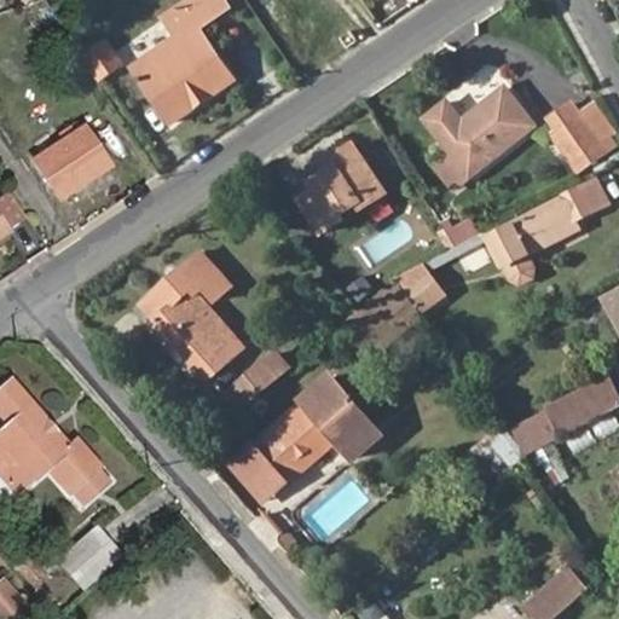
[(177,123),(238,82),(202,28),(231,7),(225,0),(191,0),(166,17),(179,36),(137,65),(177,123)]
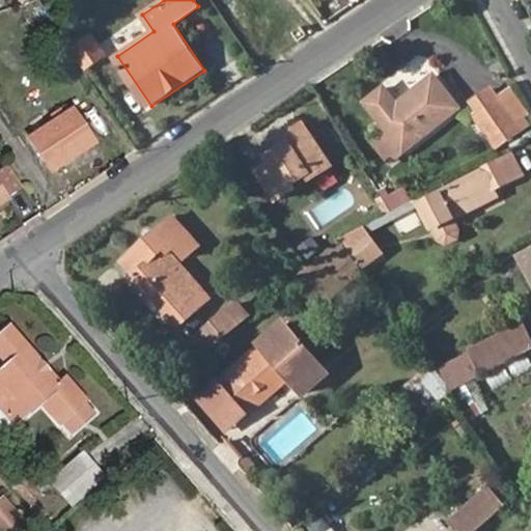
[(43,35),(48,44),(58,37),(53,28),(43,35)]
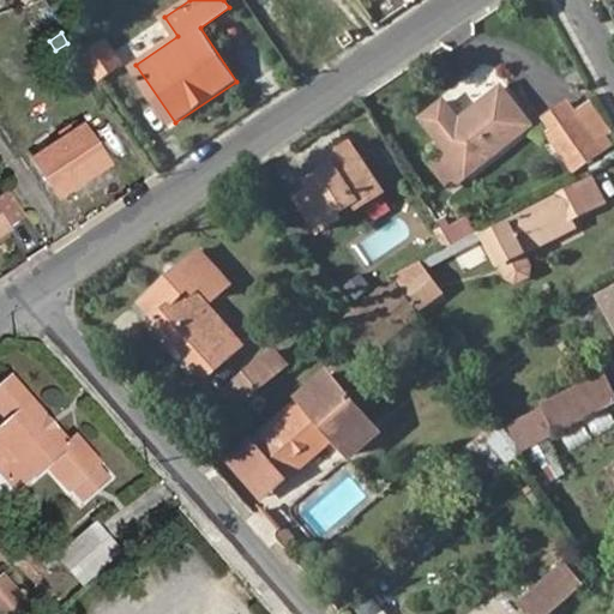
[(83,59),(97,79),(121,62),(108,42),(83,59)]
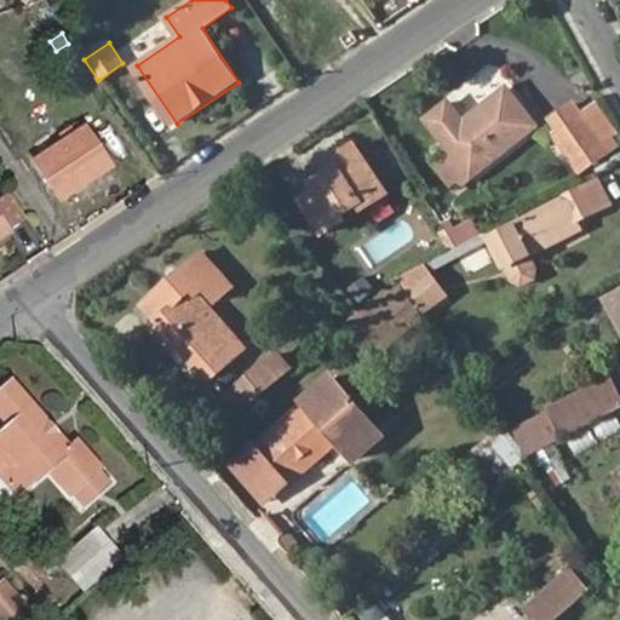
[(460,155),(475,174),(539,126),(510,89),(465,122),(451,103),(432,118),(460,155)]
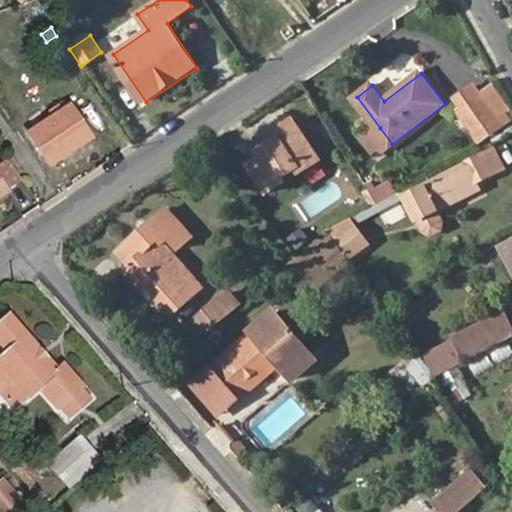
[(477,131),(496,117),(473,84),(460,93),(469,106),(462,111),(477,131)]
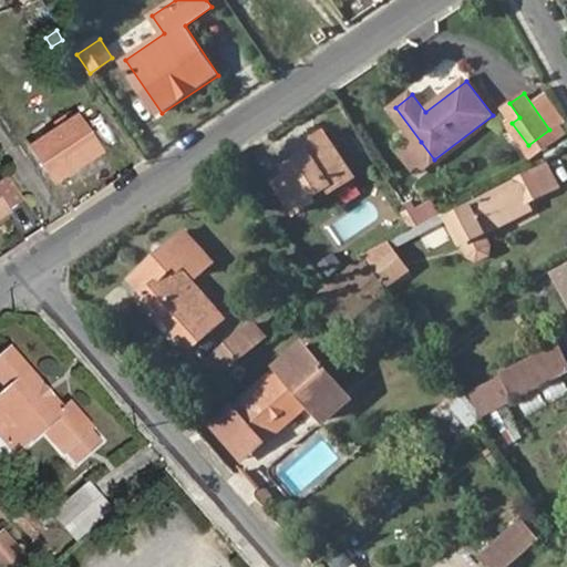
[(30,142),(57,181),(99,152),(75,117),(69,122),(64,115),(53,123),(58,129),(39,143),(35,138),(30,142)]
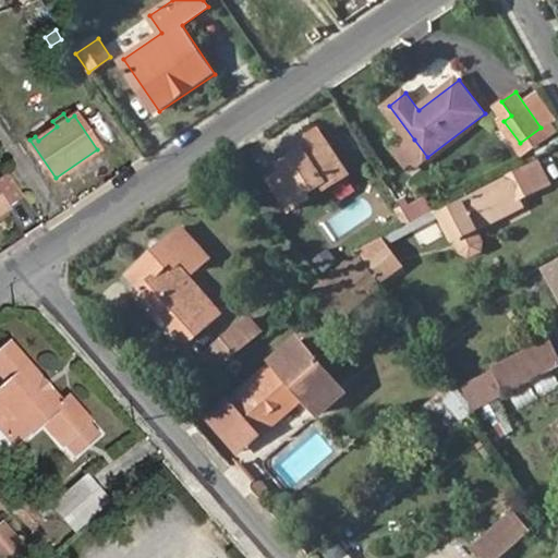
[(331,187),(354,172),(326,129),(302,144),(307,152),(286,167),(290,172),(276,181),(295,210),(310,199),(306,195),(327,181),(331,187)]
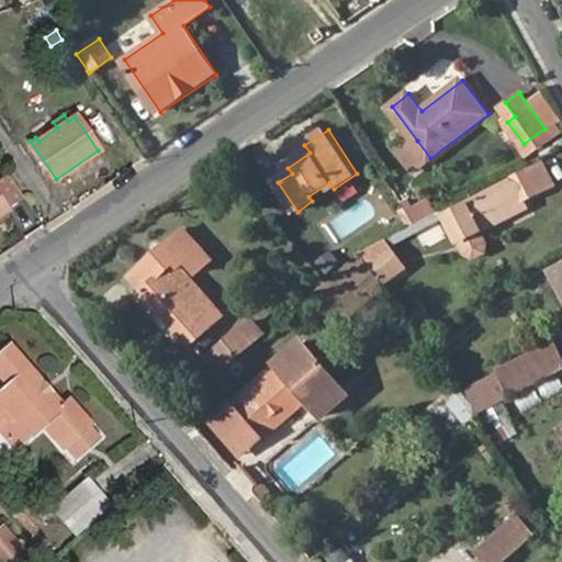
[(404,152),(415,169),(430,158),(417,141),(404,152)]
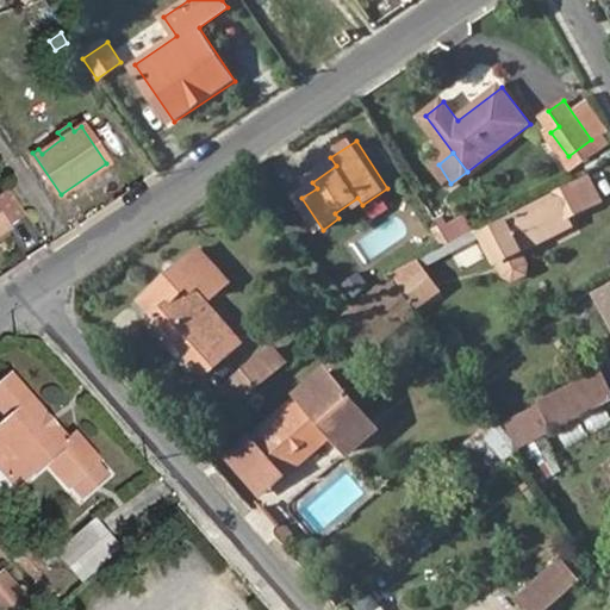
[(455,247),(442,254),(397,280),(412,300),(436,284),(428,271),(487,238),(508,277),(518,282),(530,277),(533,266),(524,249),(574,224),(571,217),(602,201),(591,179),(542,204),(486,234),(484,231),(478,235),(455,247)]
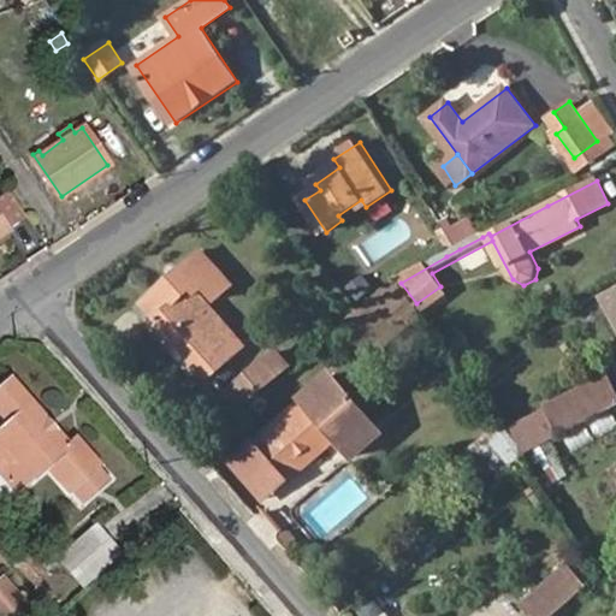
[(472,220),(449,234),(460,249),(483,237),(472,220)]
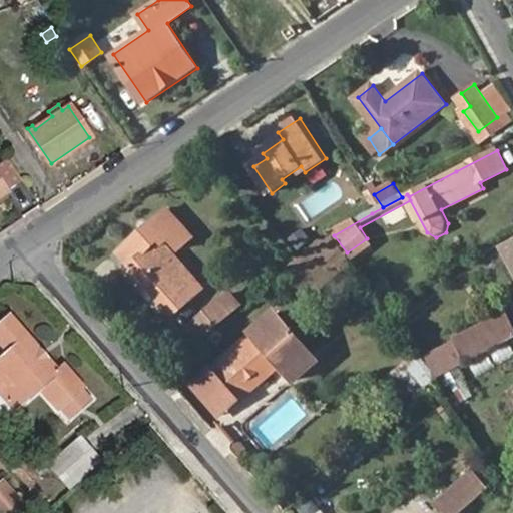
[(186,268),(180,272),(169,258),(190,237),(167,212),(120,253),(175,315),(205,289),(186,268)]
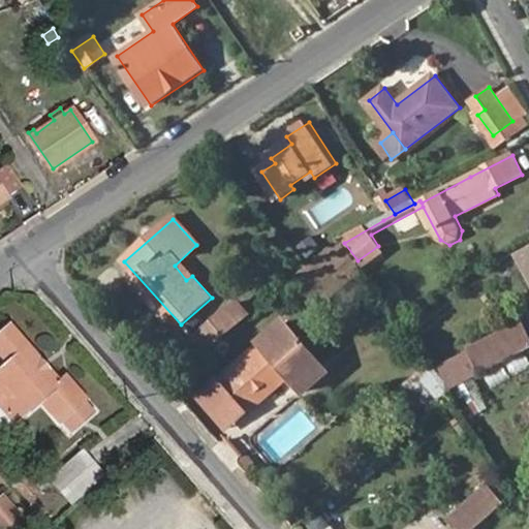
[(301,279),(321,305),(364,270),(358,260),(344,243),(305,275),(301,279)]
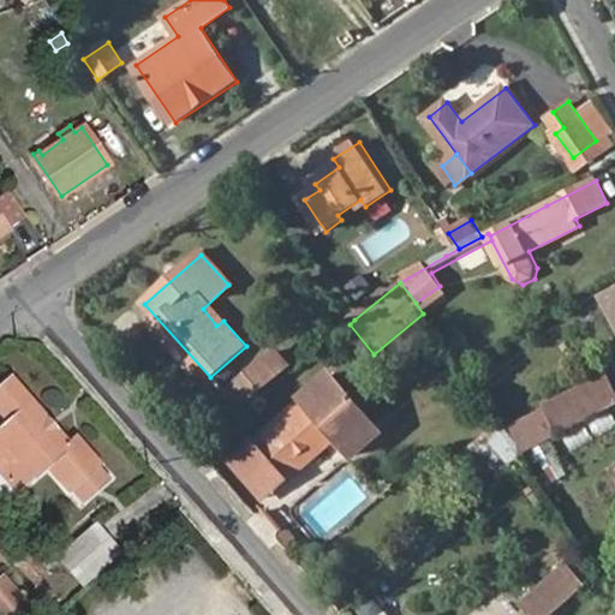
[(423,314),(447,297),(440,286),(416,303),(423,314)]
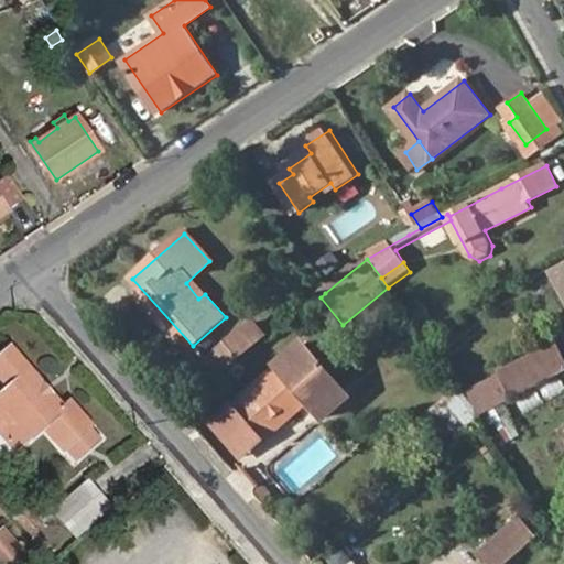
[(210,362),(220,375),(269,334),(259,322),(210,362)]
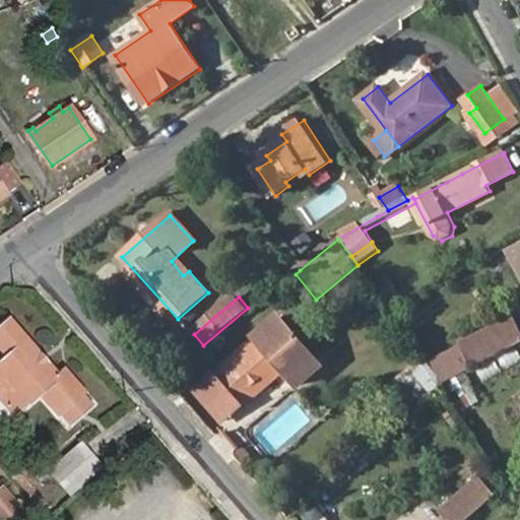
[(299,385),(324,363),(282,316),(215,373),(216,374),(238,398),(279,362),(286,370),(299,385)]
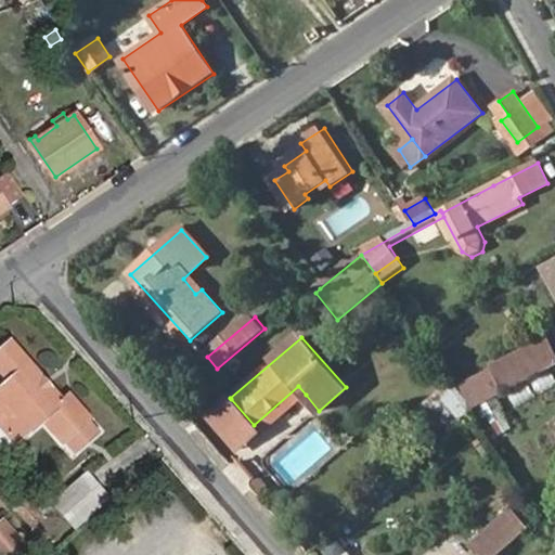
[(506,391),(554,365),(554,353),(546,338),(494,366),(506,391)]
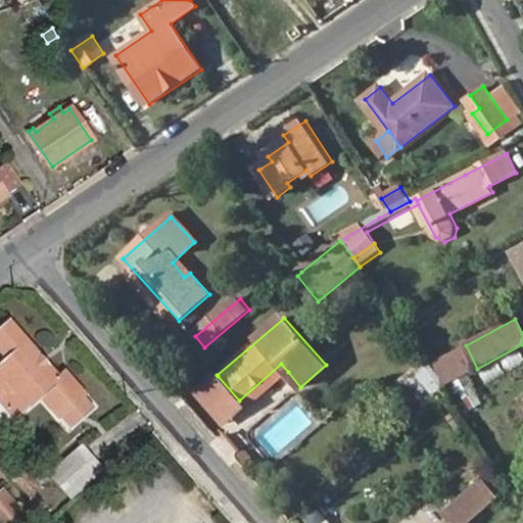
[(72,427),(94,407),(65,373),(59,379),(9,323),(0,330),(0,347),(10,359),(0,367),(0,399),(16,418),(28,407),(30,409),(45,395),(72,427)]
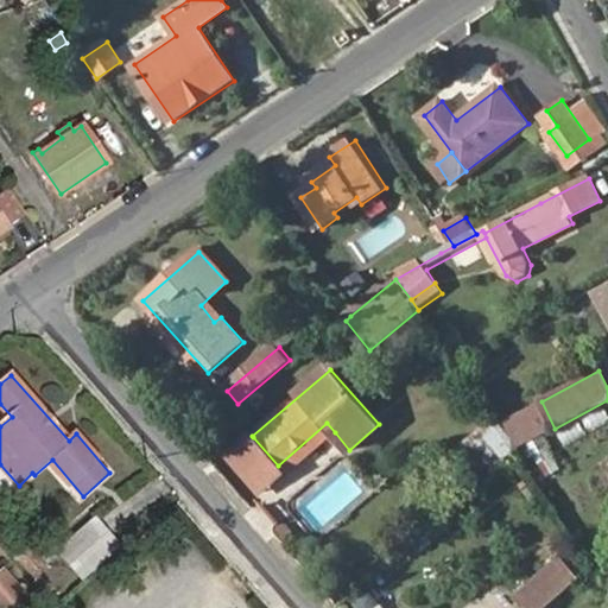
[(514,443),(518,449),(555,429),(542,401),(500,424),(514,443)]
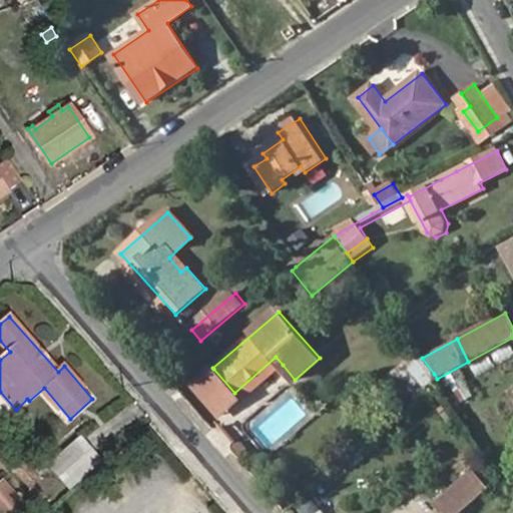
[(417,393),(415,390),(434,374),(422,358),(419,354),(381,386),(398,409),(417,393)]
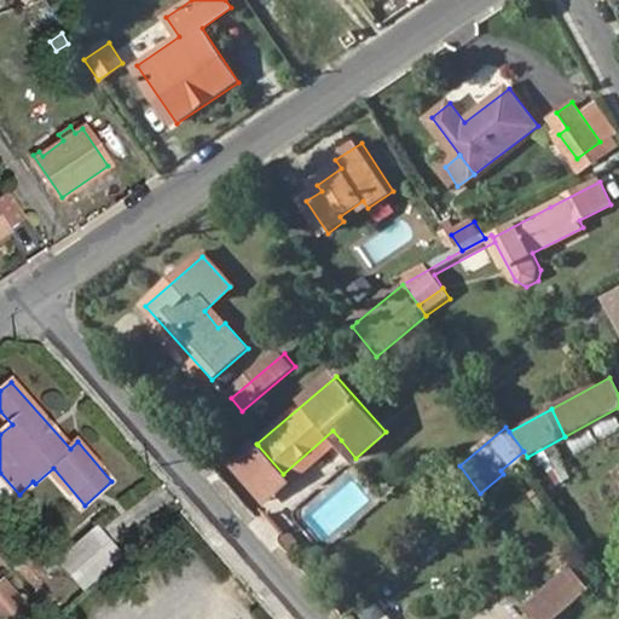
[(291,484),(341,440),(333,431),(283,474),(291,484)]
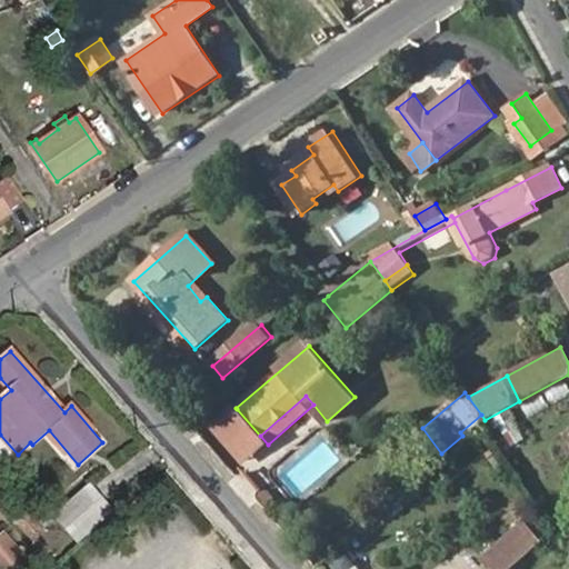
[(268,445),(260,436),(237,409),(216,427),(247,462),(268,445)]
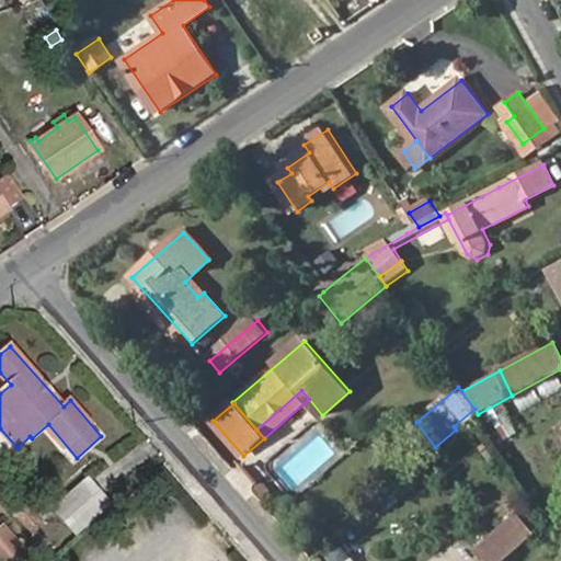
[(508,444),(524,436),(507,409),(493,416),(508,444)]
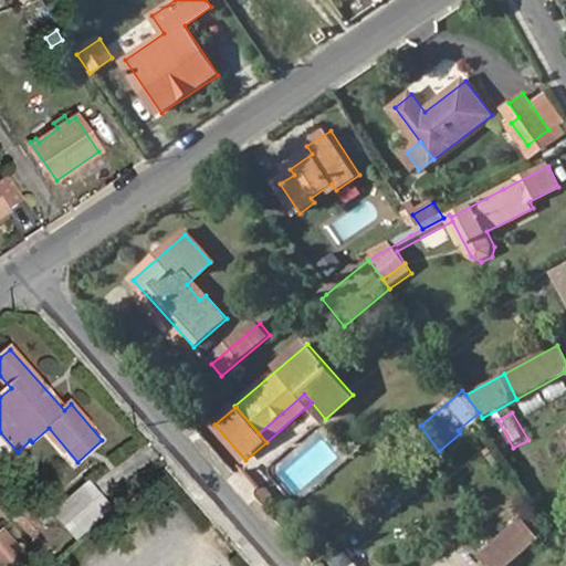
[(0,444),(11,458),(18,452),(0,432),(0,444)]
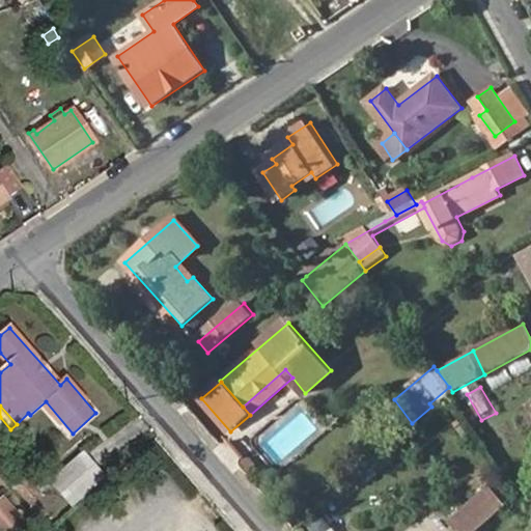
[(52,480),(73,505),(104,477),(83,453),(52,480)]
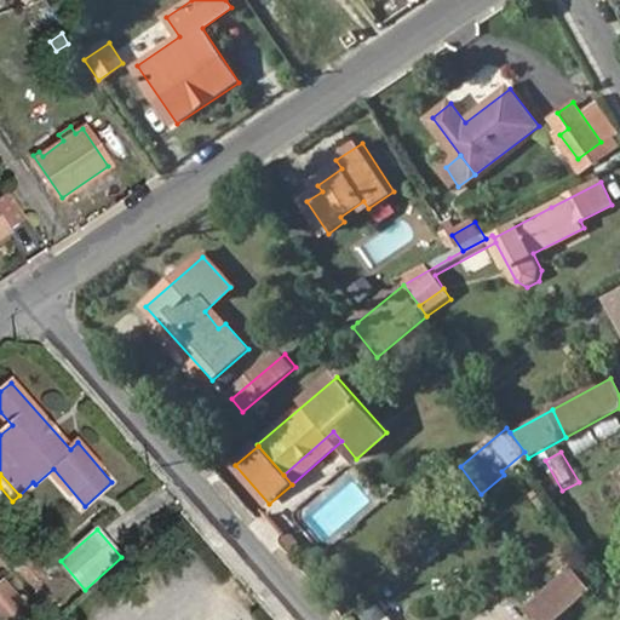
[(541,619),(556,619),(580,601),(589,593),(572,573),(530,607),(541,619)]
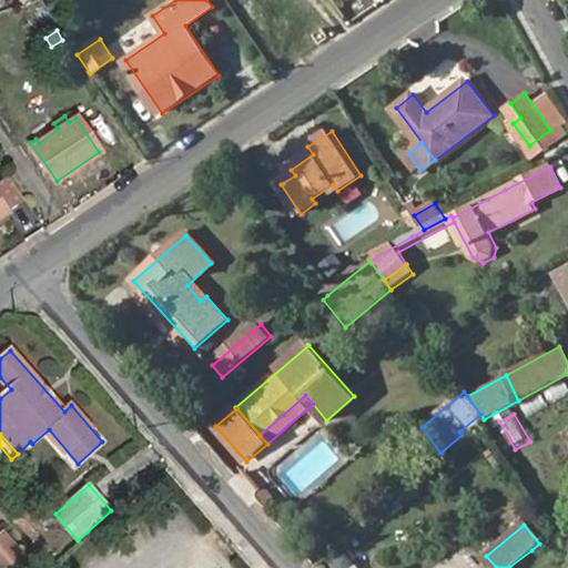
[(0,535),(0,567),(16,567),(27,559),(3,533),(0,535)]
